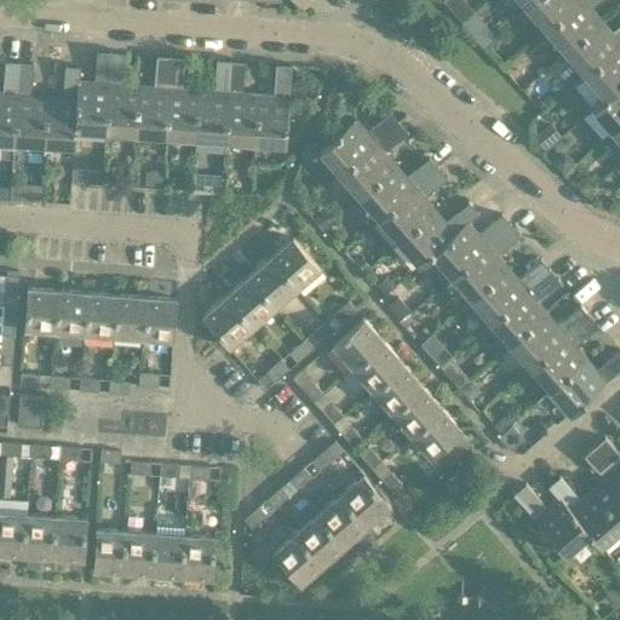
[(546,27),(577,0),(530,0),(527,4),(546,27)]
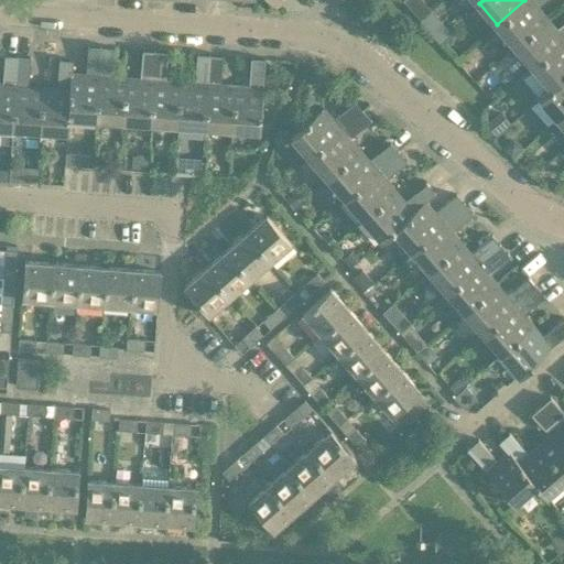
[(538,6),(544,0),(524,0),(497,24),(514,45),(548,17),(538,6)]
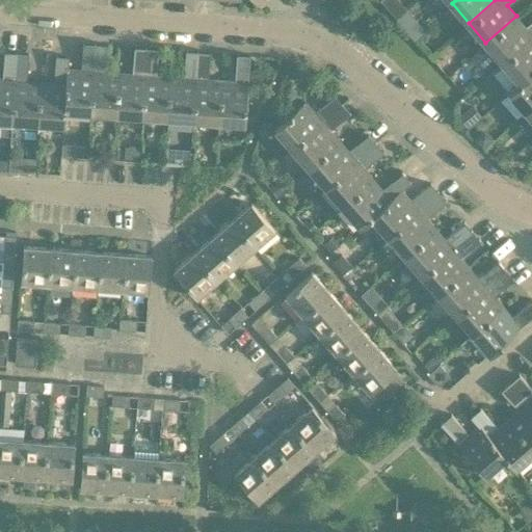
[(503,62),(531,36),(531,19),(525,26),(516,16),(485,43),(503,62)]
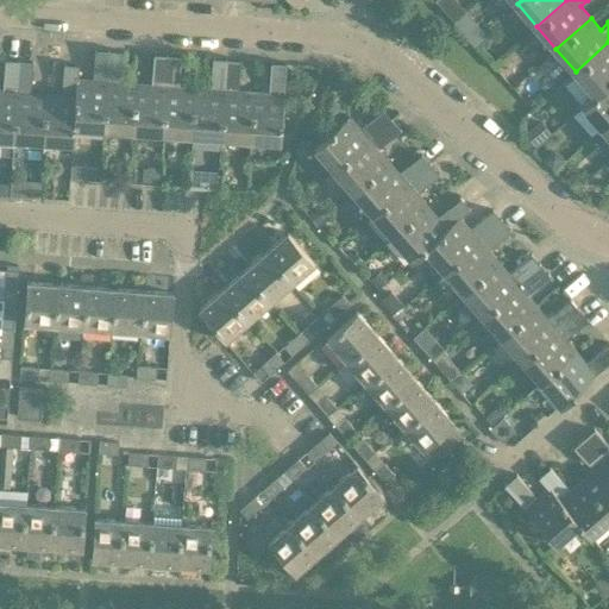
[(608,42),(576,71),(595,93),(608,80),(608,42)]
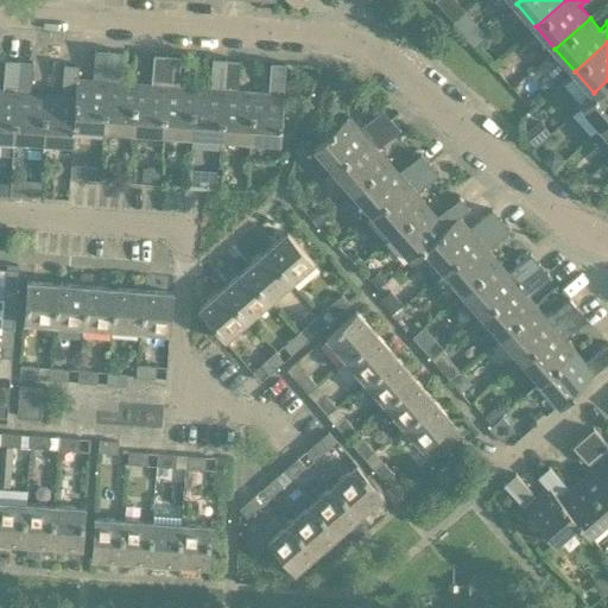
[(102,126),(107,49),(93,48),(90,78),(76,77),(73,124),(102,126)]
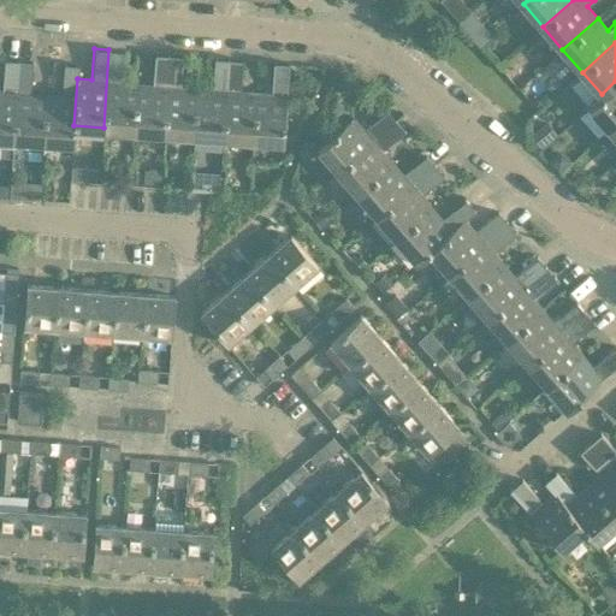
[(122,82),(123,51),(108,49),(104,128),(134,130),(136,83),(122,82)]
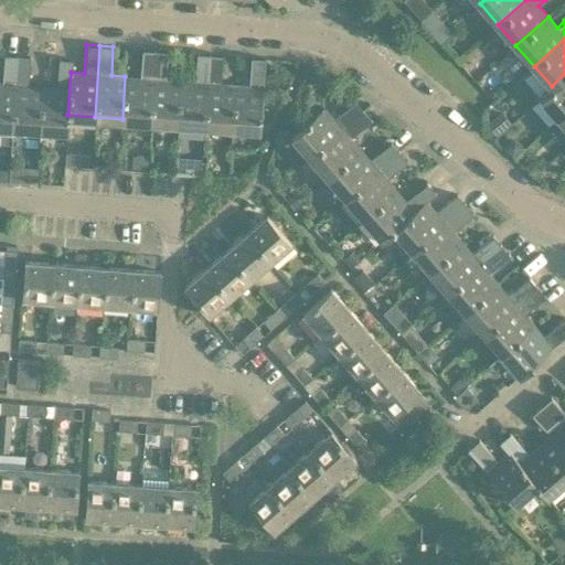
[(149,120),(153,49),(140,48),(138,76),(125,76),(123,119),(149,120)]
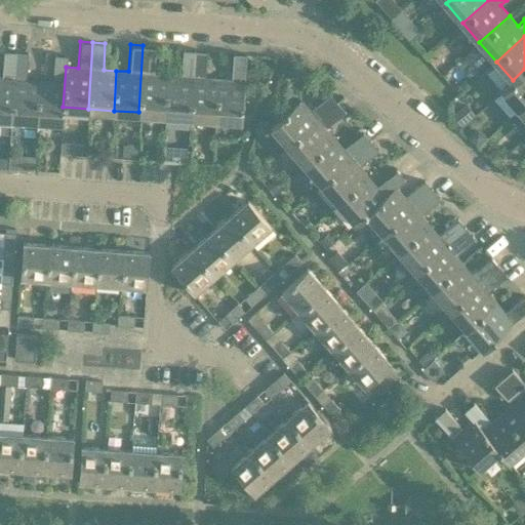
[(154,73),(156,46),(143,45),(138,112),(165,114),(167,74),(154,73)]
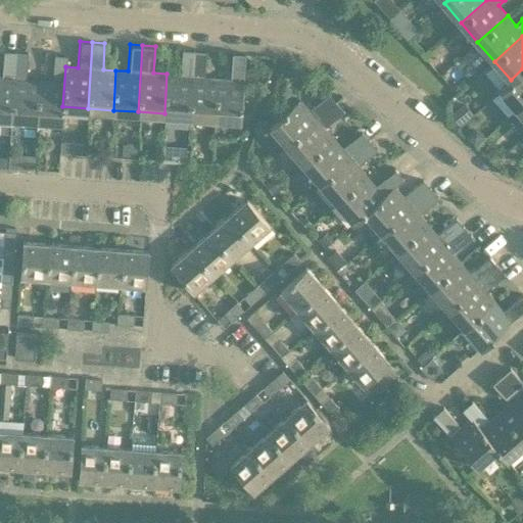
[(189,115),(193,49),(180,48),(178,75),(167,74),(164,113),(189,115)]
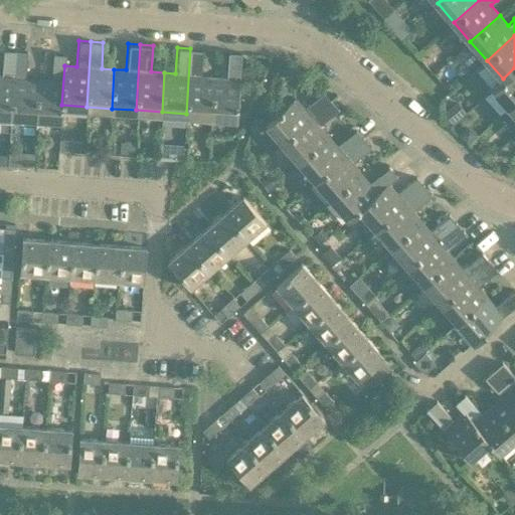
[(200,75),(202,49),(190,48),(186,114),(210,116),(213,76),(200,75)]
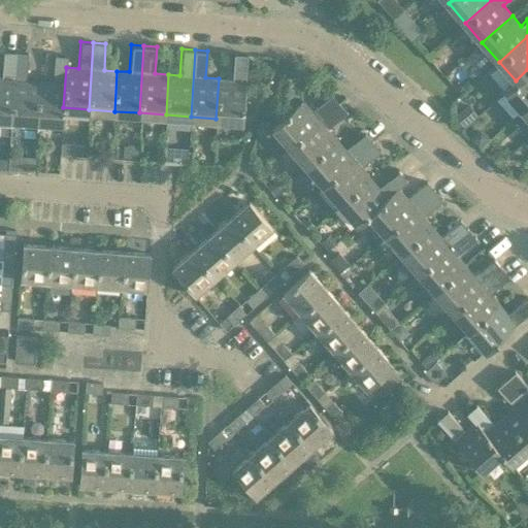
[(0,118),(10,119),(15,53),(2,52),(0,76),(0,118)]
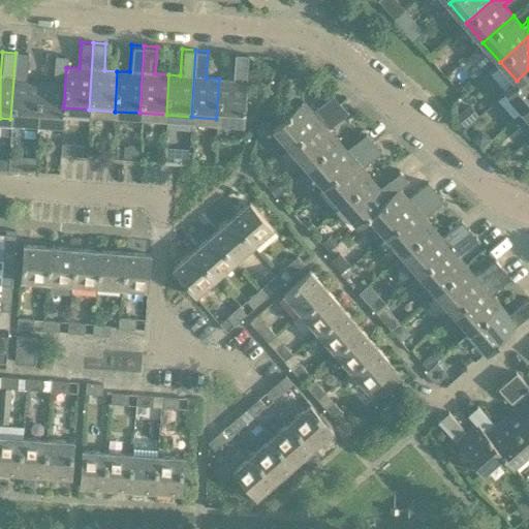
[(26,80),(27,53),(16,53),(10,119),(36,121),(39,81),(26,80)]
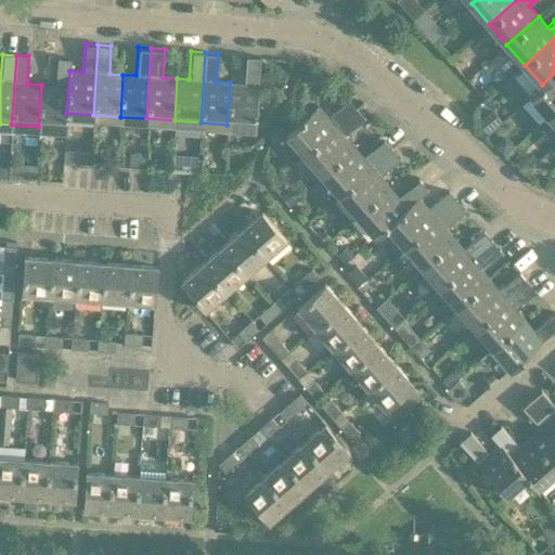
[(258,68),(259,56),(244,55),(242,82),(230,82),(227,125),(255,126),(258,81),(258,68)]
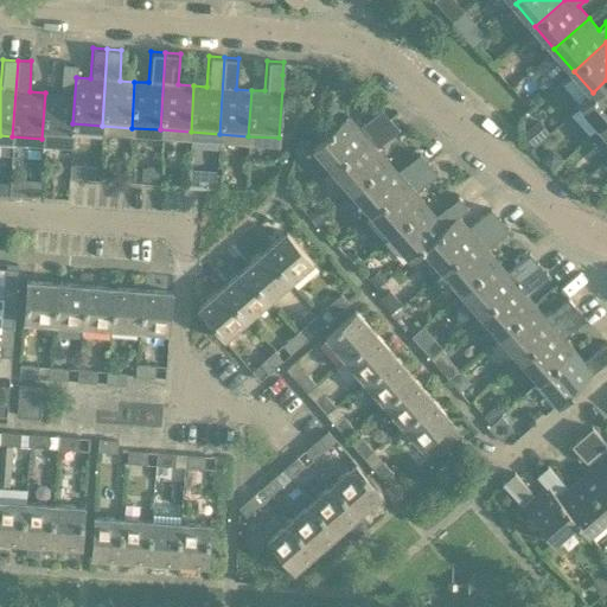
[(71,141),(72,123),(76,77),(77,64),(62,63),(59,94),(45,93),(42,139),(71,141)]
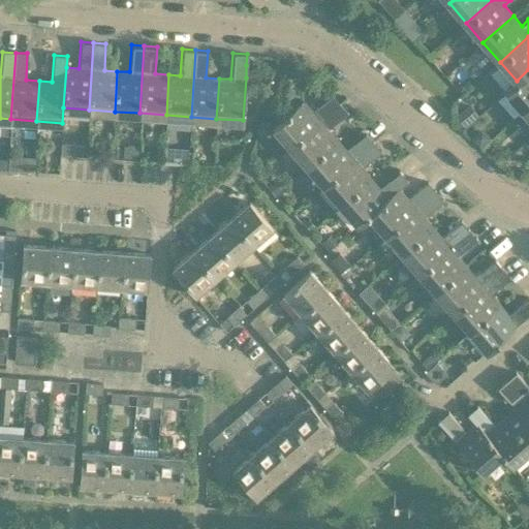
[(246,65),(246,78),(255,78),(255,65),(246,65)]
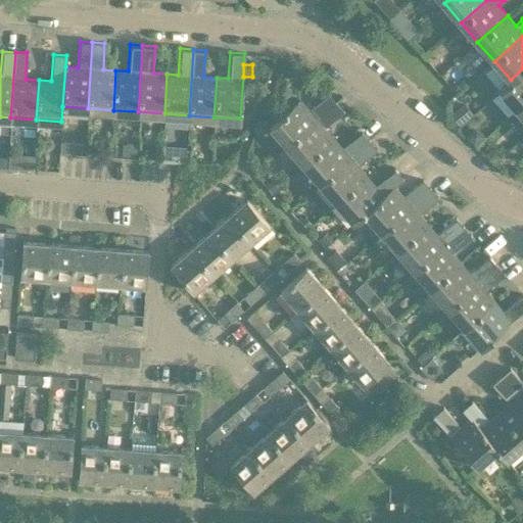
[(522,68),(511,80),(501,89),(517,108),(522,102),(522,68)]
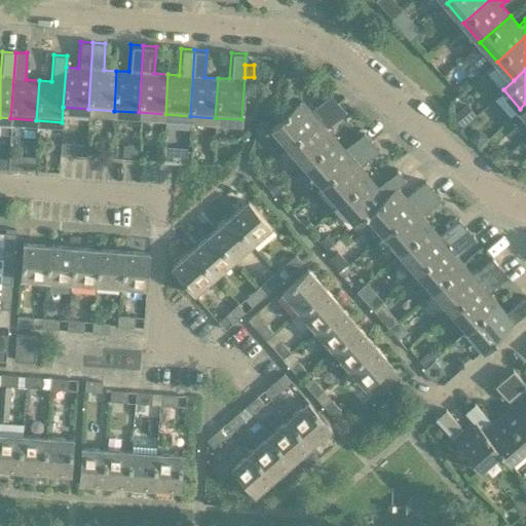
[(289,146),(339,101),(331,90),(309,109),(301,99),(270,125),(289,146)]
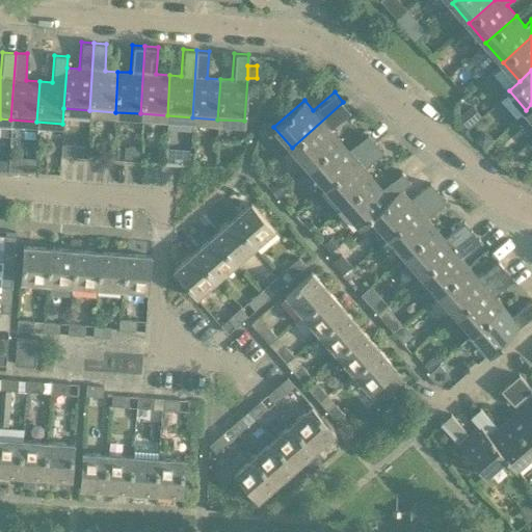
[(330,129),(351,111),(343,102),(292,148),(309,166),(339,139),(330,129)]
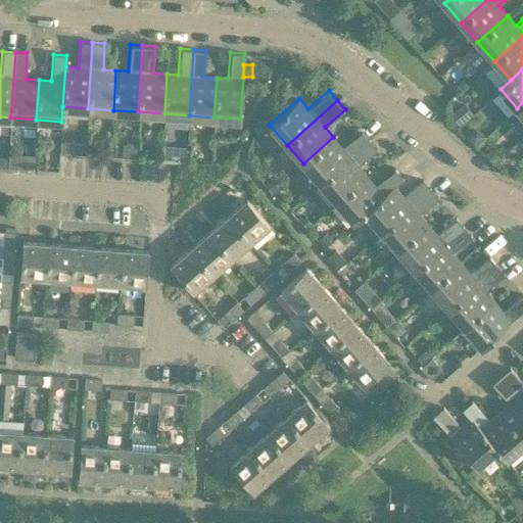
[(472,112),(465,104),(450,115),(459,125),(472,112)]
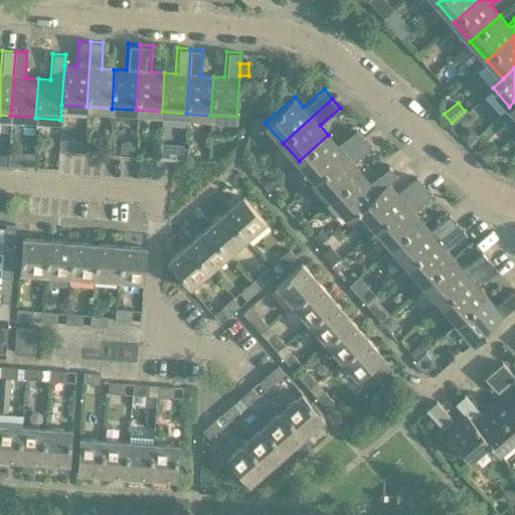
[(477,134),(469,124),(459,133),(468,142),(477,134)]
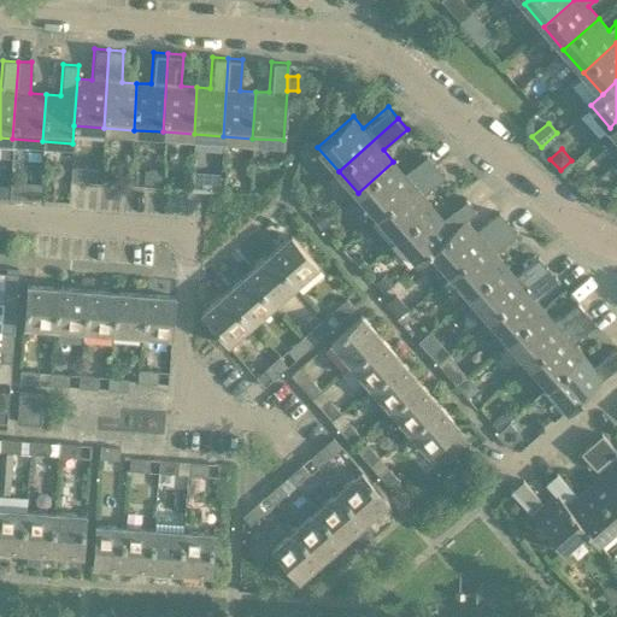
[(377,216),(436,163),(427,151),(403,172),(393,162),(358,193),(377,216)]
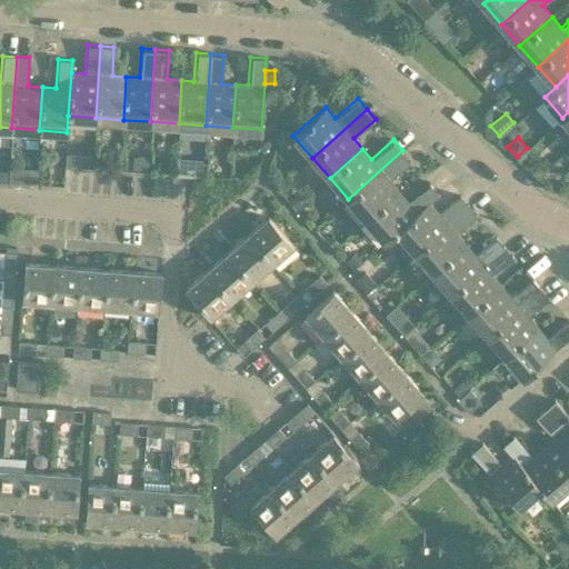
[(389,180),(411,160),(402,150),(348,199),(366,219),(398,190),(389,180)]
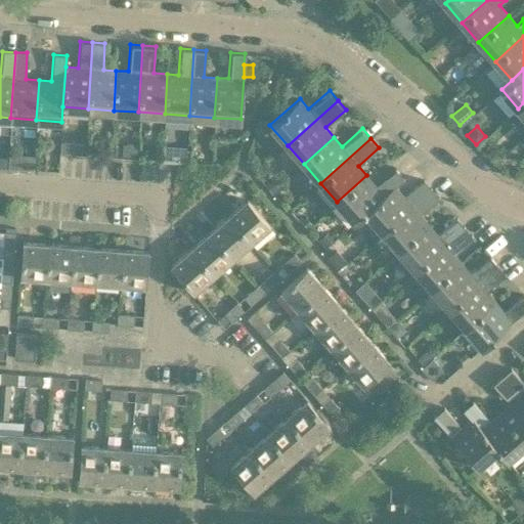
[(60,144),(59,153),(68,154),(69,142),(60,141),(60,144)]
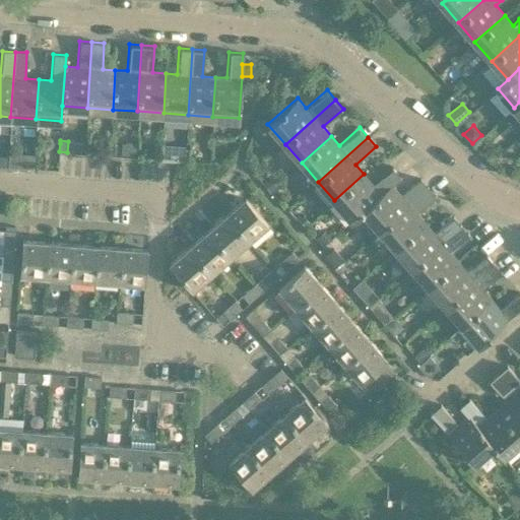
[(169,159),(174,159),(180,160),(185,160),(186,141),(170,140),(169,159)]
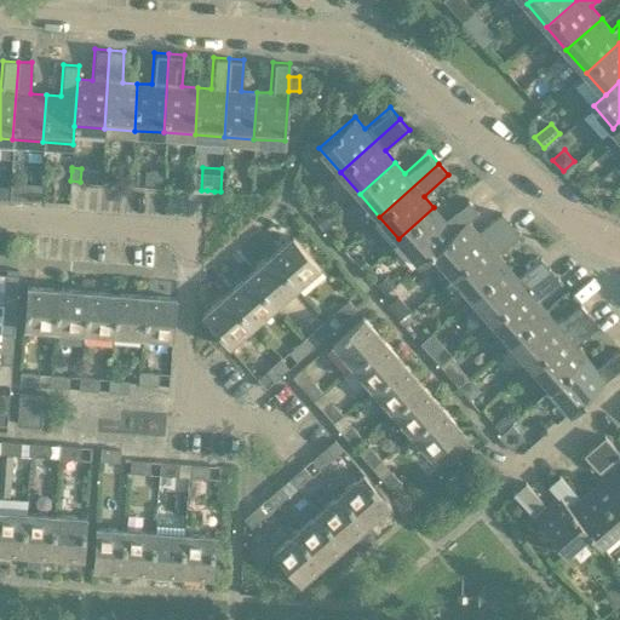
[(162,170),(145,168),(144,182),(161,184),(162,170)]
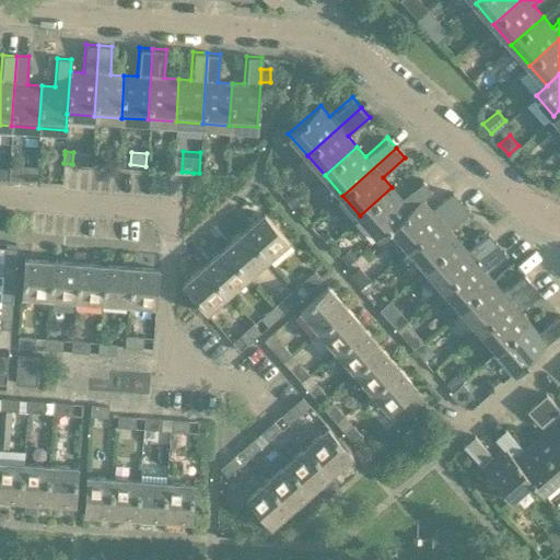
[(520,164),(529,173),(534,167),(525,159),(520,164)]
